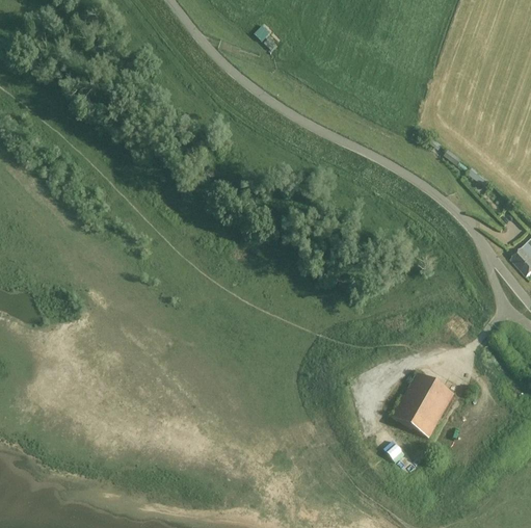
[(458,163),(463,158),(450,147),(446,153),(458,163)]
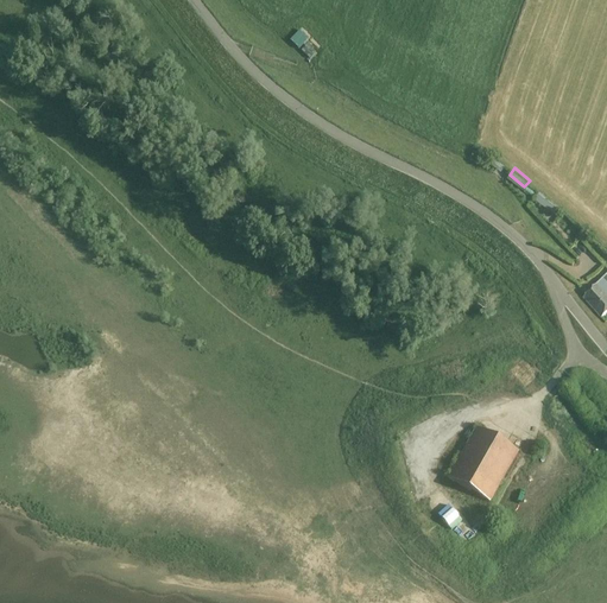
[(560,203),(541,189),(535,197),(554,210),(560,203)]
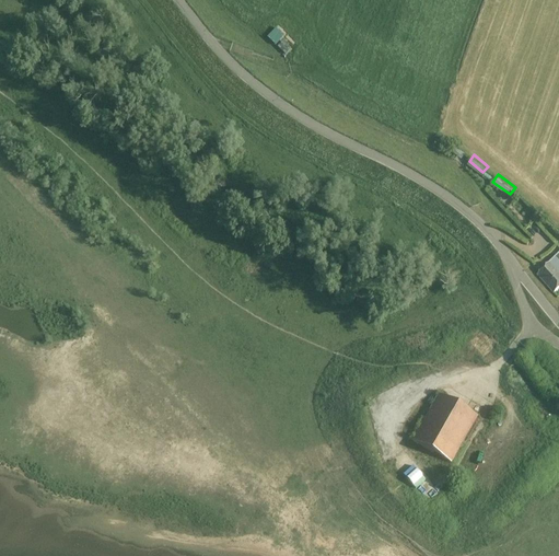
[(558,250),(537,270),(555,289),(558,285),(558,250)]
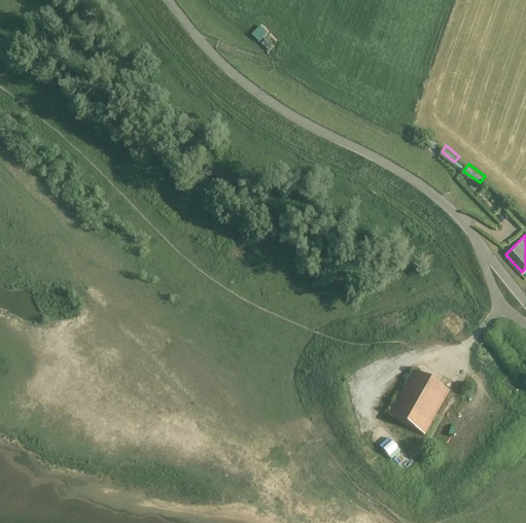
[(463,332),(472,321),(457,306),(447,316),(463,332)]
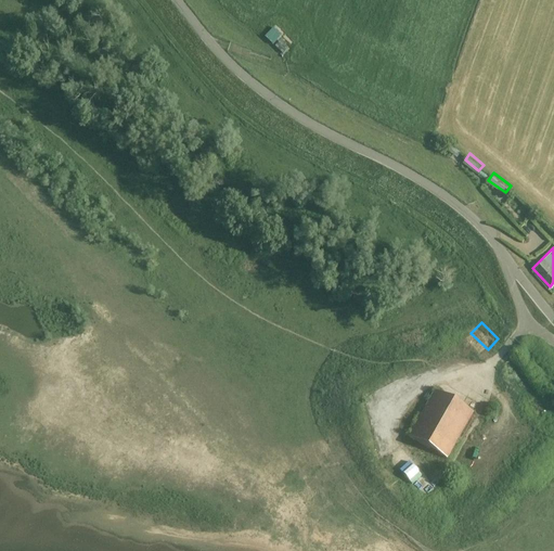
[(409,371),(398,379),(401,384),(412,377),(409,371)]
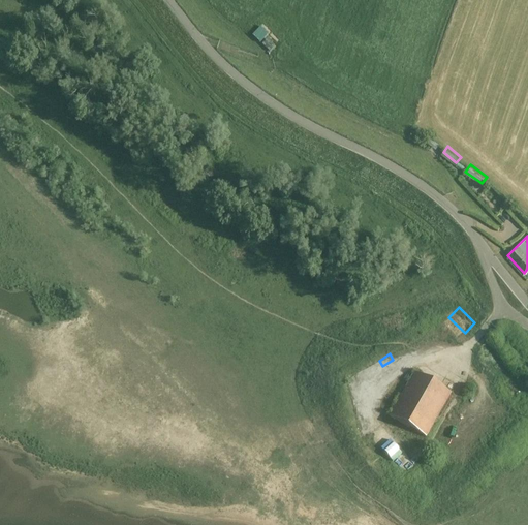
[(390,412),(414,426),(427,434),(452,390),(414,368),(390,412)]
